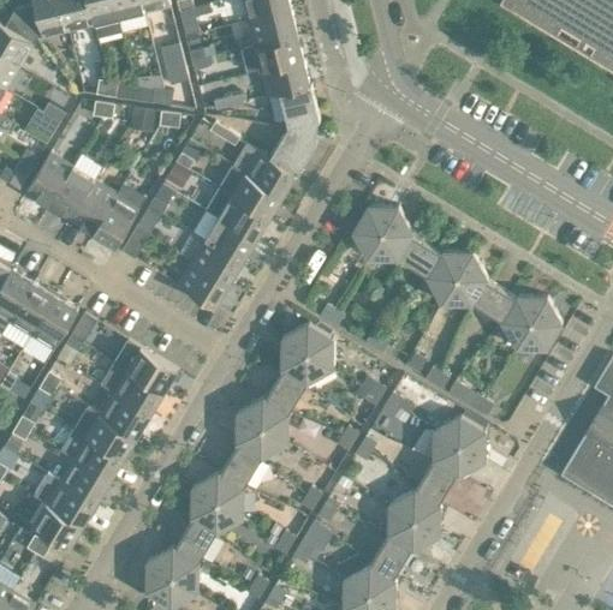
[(31,0),(34,6),(15,11),(36,40),(67,33),(59,0),(31,0)]
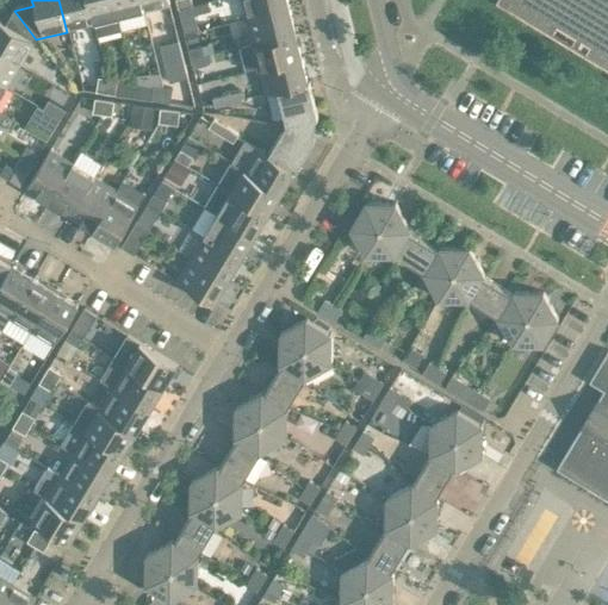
[(92,25),(86,0),(59,0),(67,32),(92,25)]
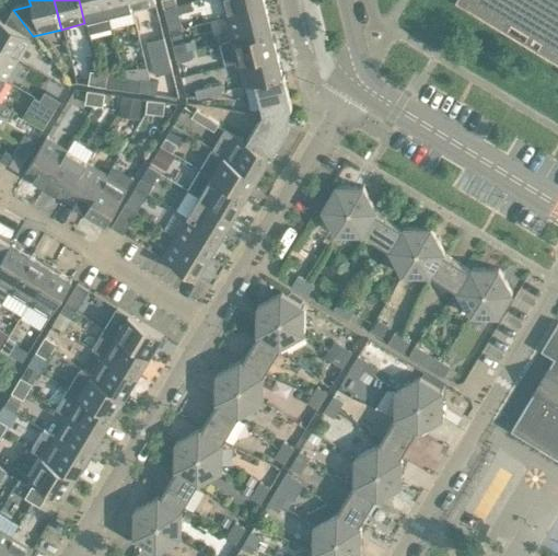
[(111,32),(107,18),(103,0),(79,0),(84,23),(88,37),(111,32)]
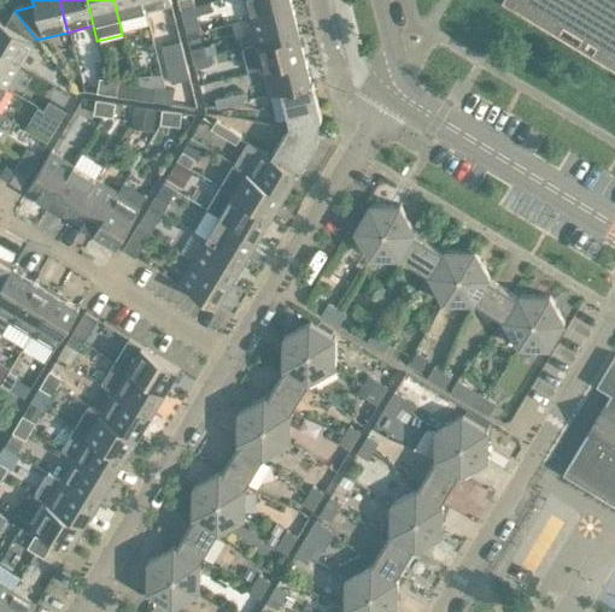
[(113,0),(118,19),(144,13),(140,0),(113,0)]
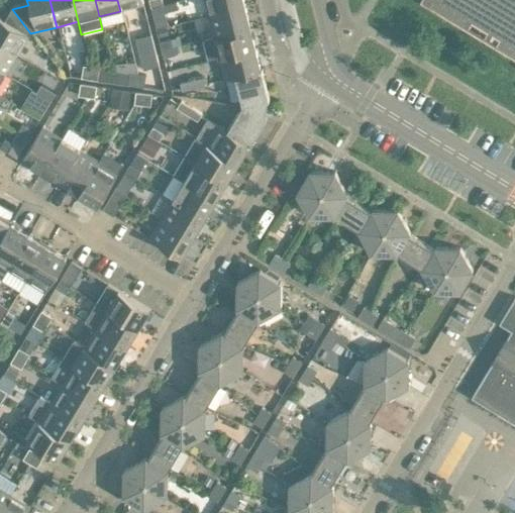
[(142,6),(140,0),(117,0),(120,11),(142,6)]
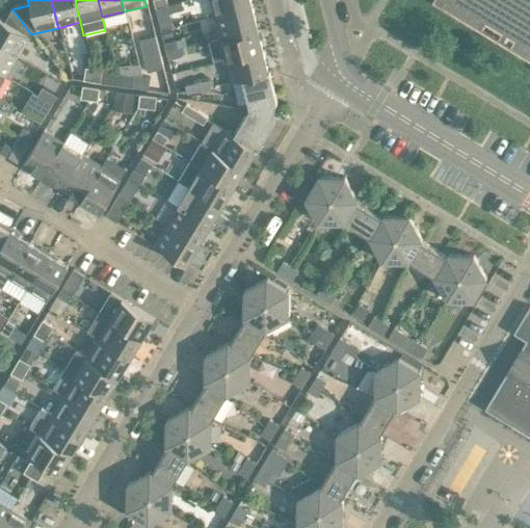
[(164,0),(151,0),(154,10),(166,7),(164,0)]
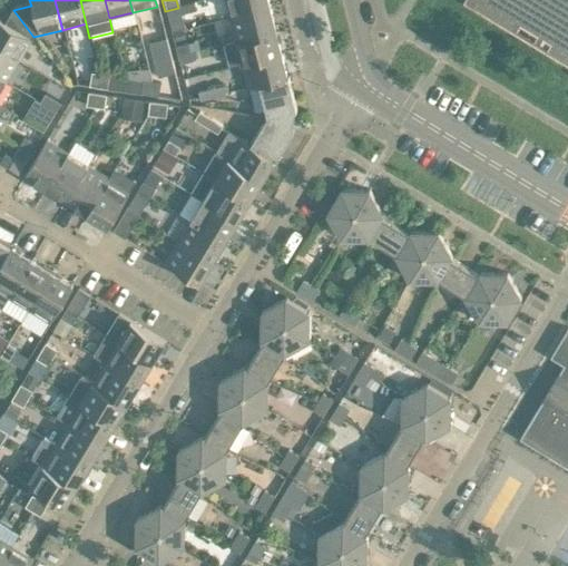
[(224,0),(229,20),(268,10),(266,0),(224,0)]
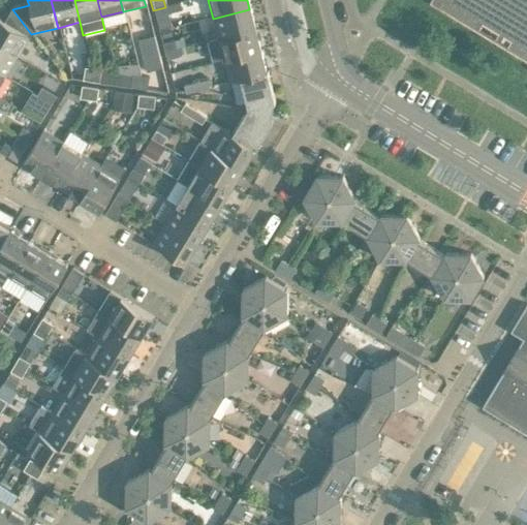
[(526,0),(429,0),(430,1),(475,29),(481,21),(513,40),(507,48),(526,59),(526,0)]
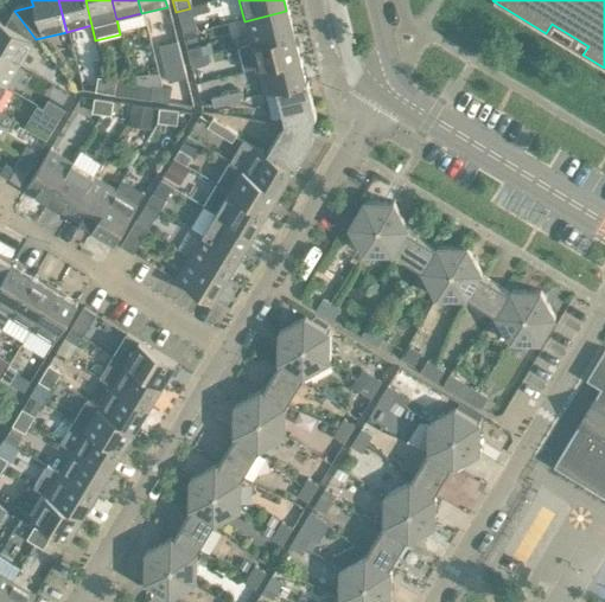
[(178,23),(193,19),(190,8),(176,12),(178,23)]
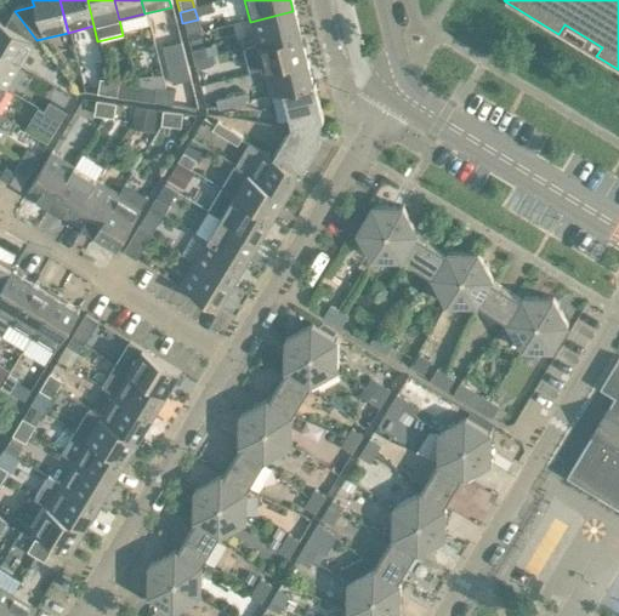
[(4,28),(0,26),(0,57),(18,69),(37,40),(15,11),(4,28)]
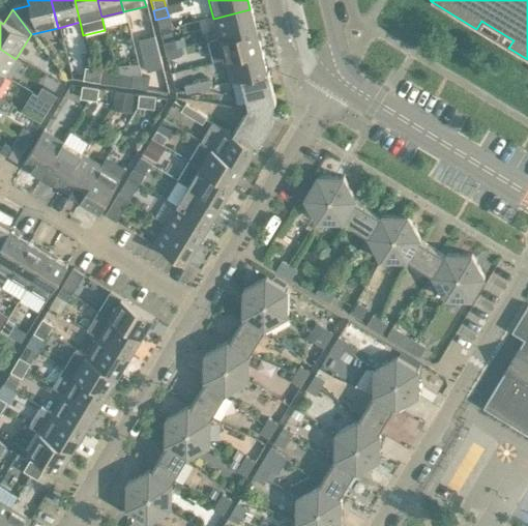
[(218,40),(255,31),(250,9),(213,19),(218,40)]
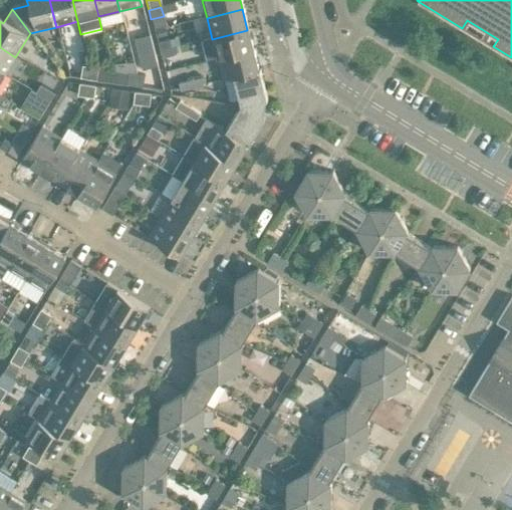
[(199,42),(204,63),(217,60),(253,51),(247,30),(212,39),(199,42)]
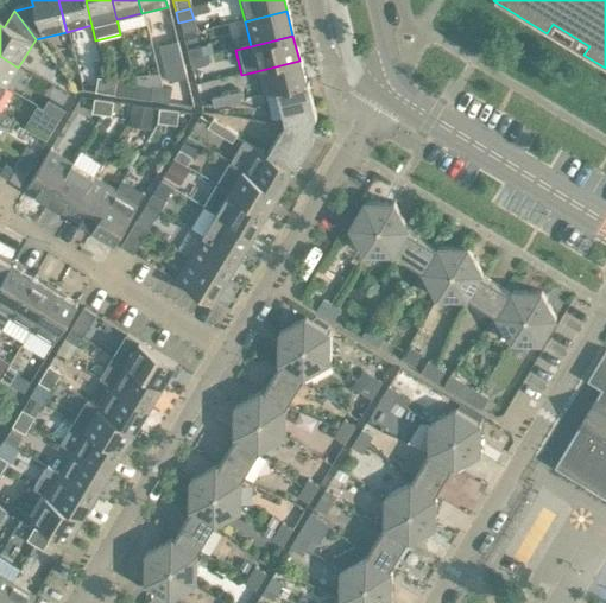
[(202,49),(187,52),(189,62),(204,58),(202,49)]
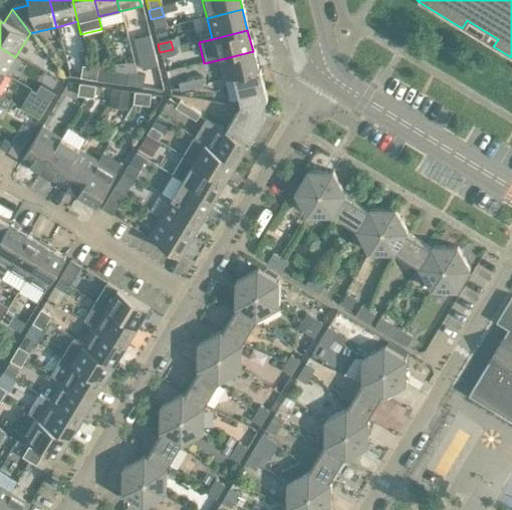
[(15,57),(0,47),(0,72),(4,75),(15,57)]
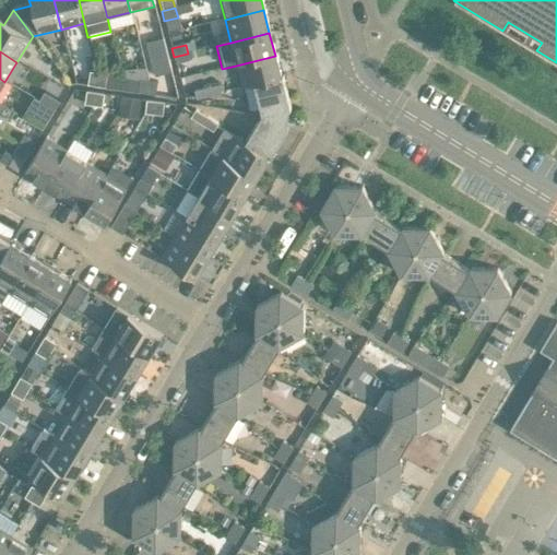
[(176,66),(190,62),(188,54),(174,57),(176,66)]
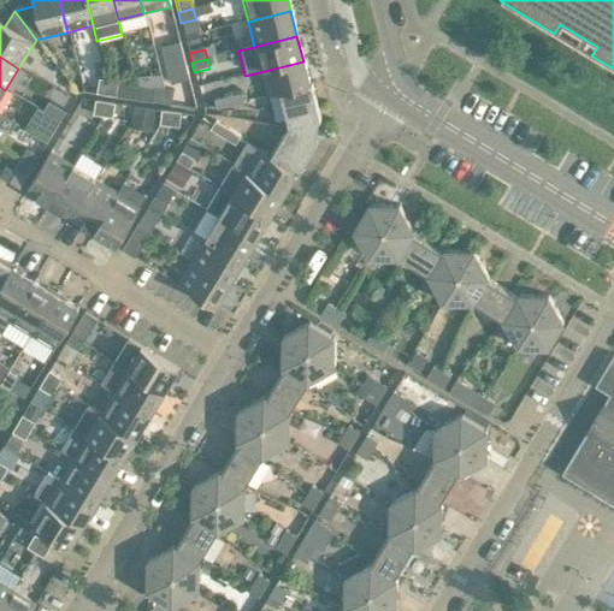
[(260,72),(267,99),(279,95),(310,87),(303,61),(260,72)]
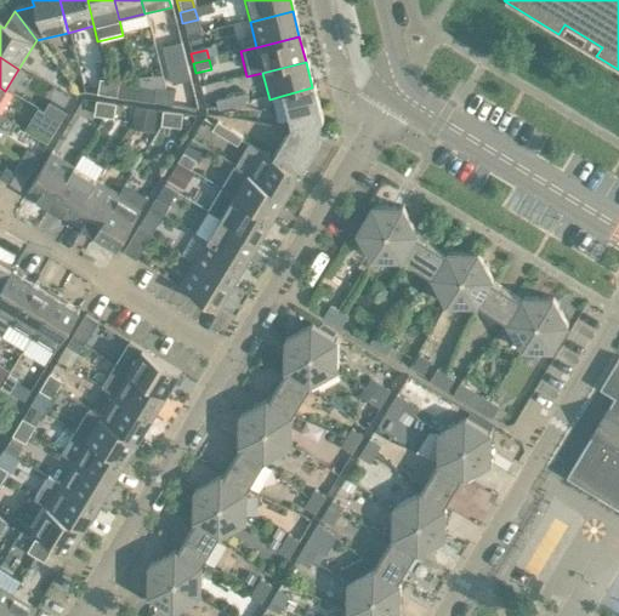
[(185,63),(166,68),(171,86),(189,83),(185,63)]
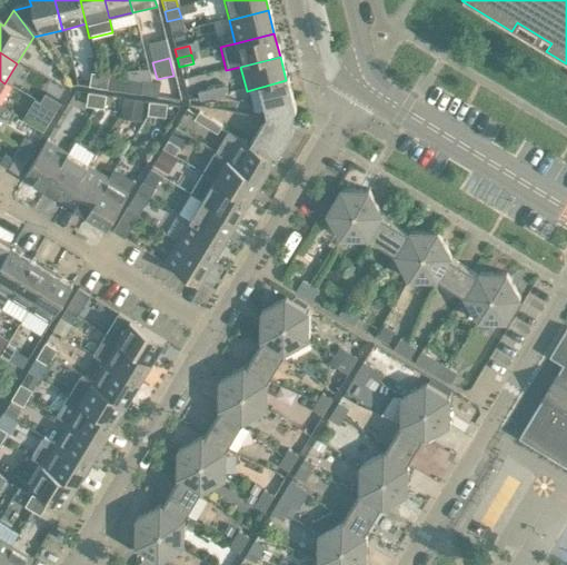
[(89,75),(87,89),(97,90),(99,76),(89,75)]
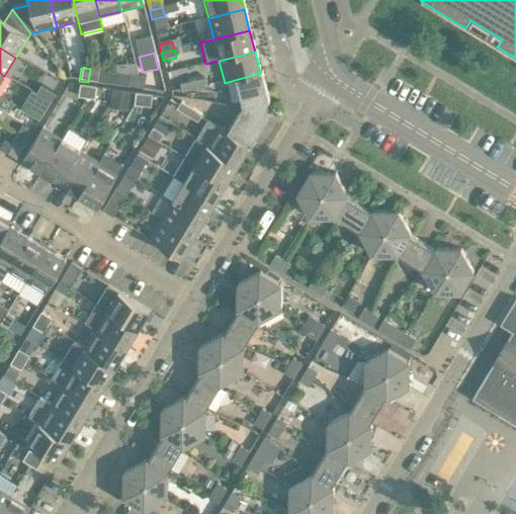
[(96,83),(98,70),(90,69),(88,82),(96,83)]
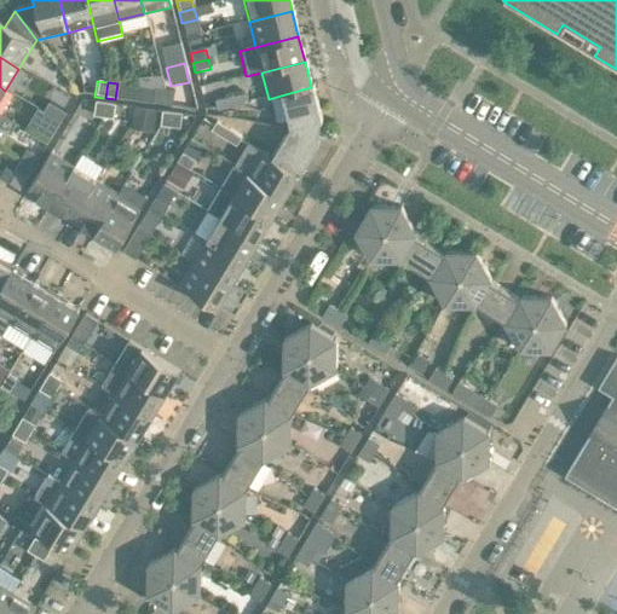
[(281,96),(289,129),(318,134),(319,123),(321,123),(312,86),(311,87),(281,96)]
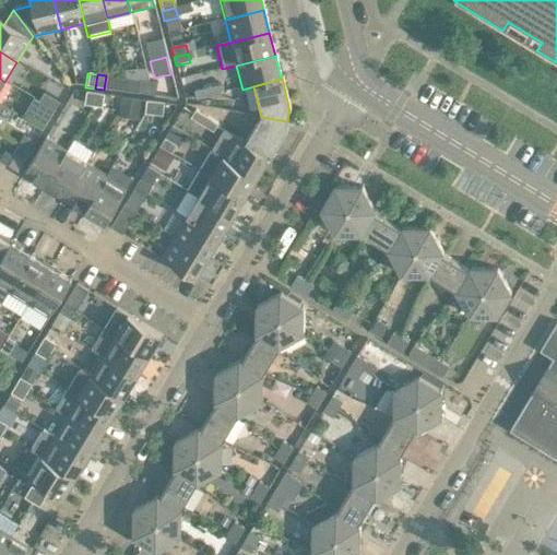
[(139,82),(137,95),(145,97),(147,83),(139,82)]
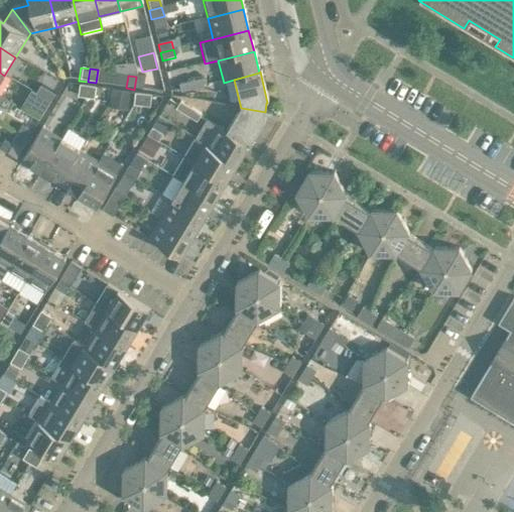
[(143,91),(145,78),(136,77),(134,90),(143,91)]
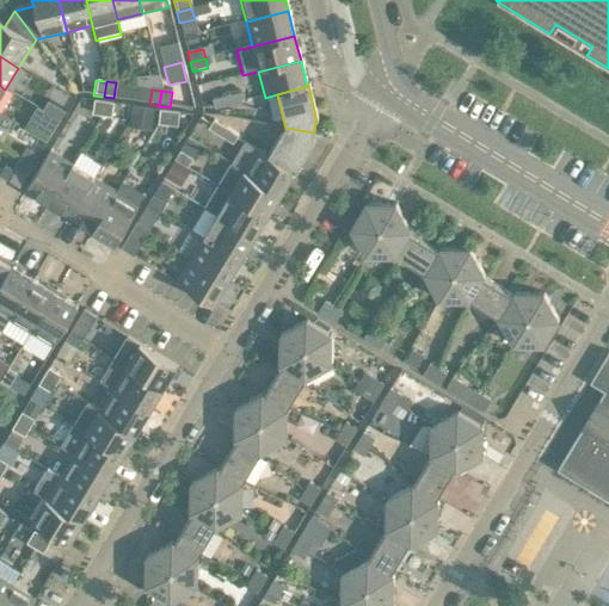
[(243,103),(240,92),(225,96),(228,106),(243,103)]
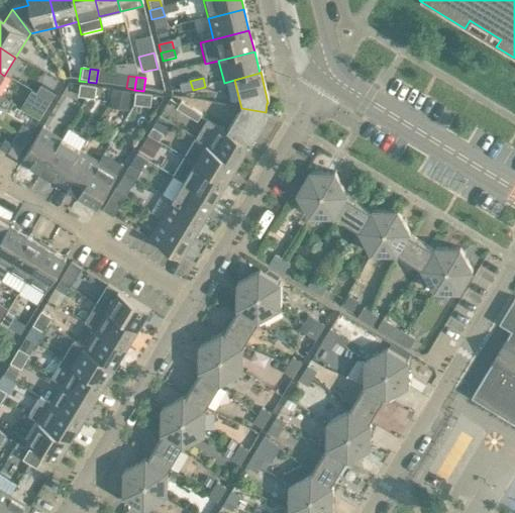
[(178,84),(180,93),(193,90),(190,81),(178,84)]
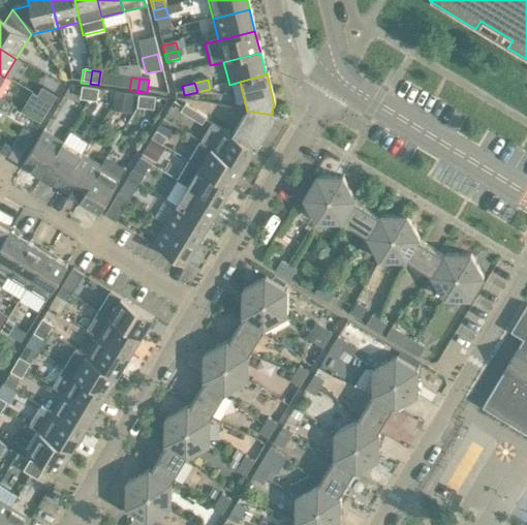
[(81,88),(79,101),(88,102),(89,89),(81,88)]
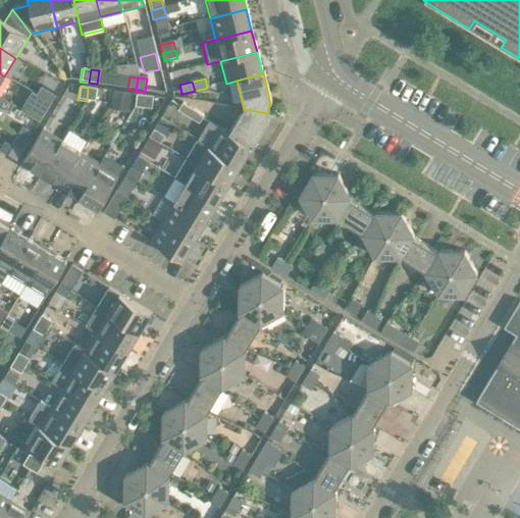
[(42,88),(37,96),(39,98),(50,105),(55,97),(55,96),(42,88)]
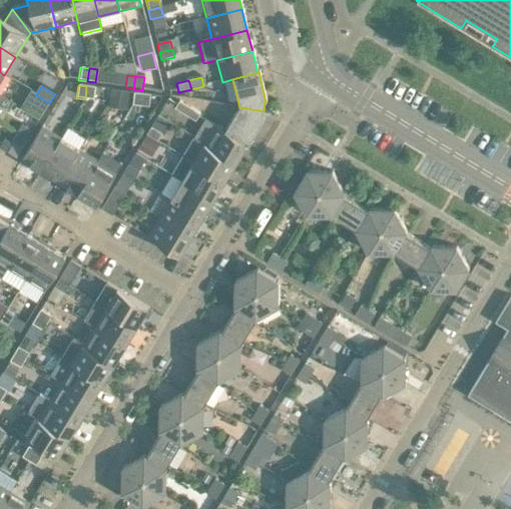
[(93,100),(95,87),(86,86),(85,99),(93,100)]
